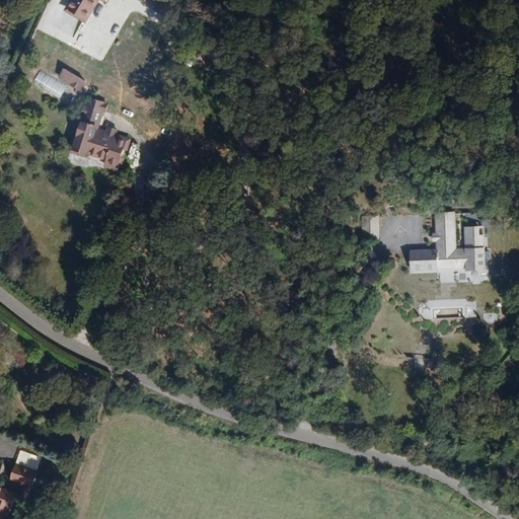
[(69,0),(64,10),(82,21),(94,0),(69,0)]
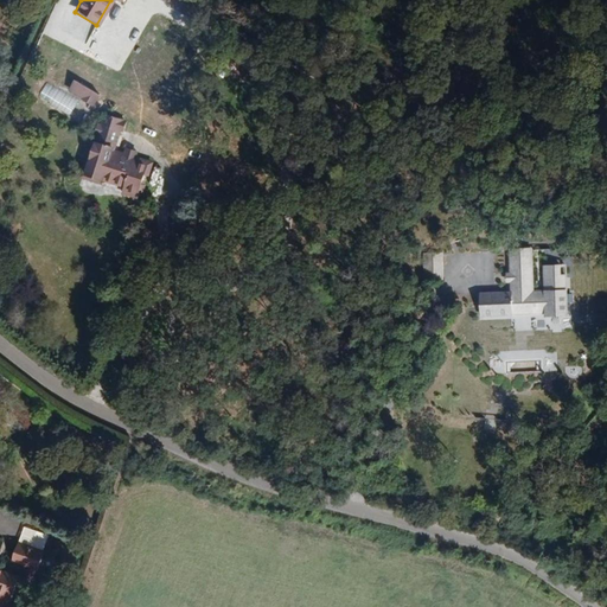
[(102,94),(77,77),(69,89),(95,106),(102,94)]
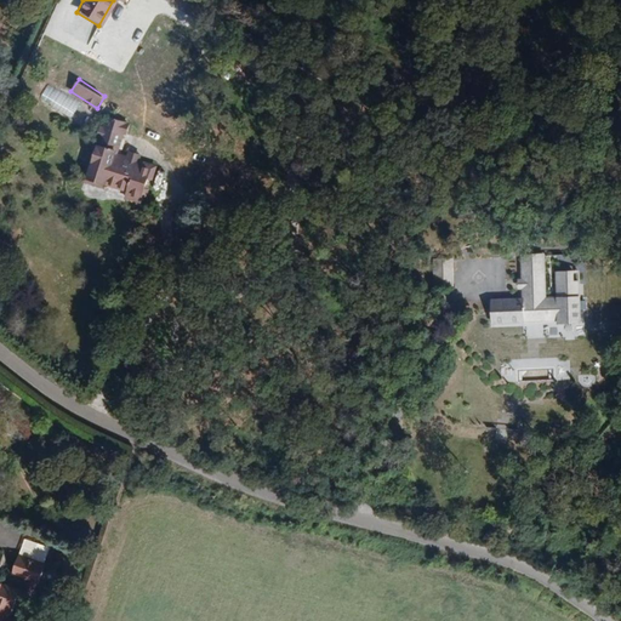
[(47,85),(39,98),(73,118),(80,104),(47,85)]
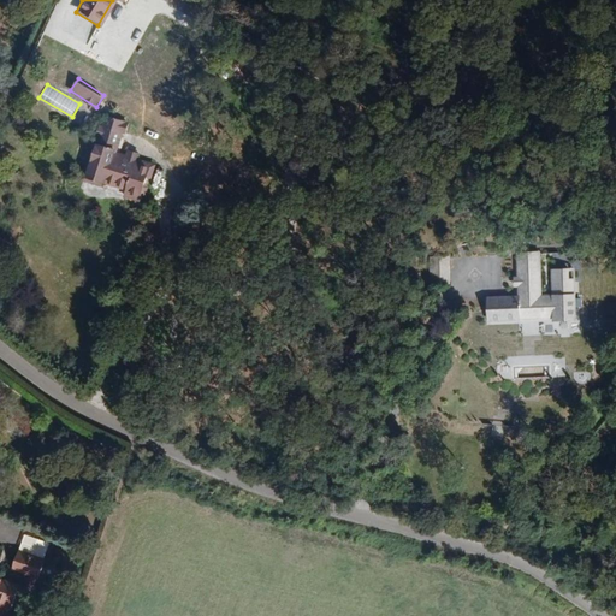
[(149,166),(114,155),(117,150),(123,130),(104,124),(98,143),(104,146),(99,158),(94,155),(88,175),(129,188),(126,194),(140,199),(147,177),(149,166)]
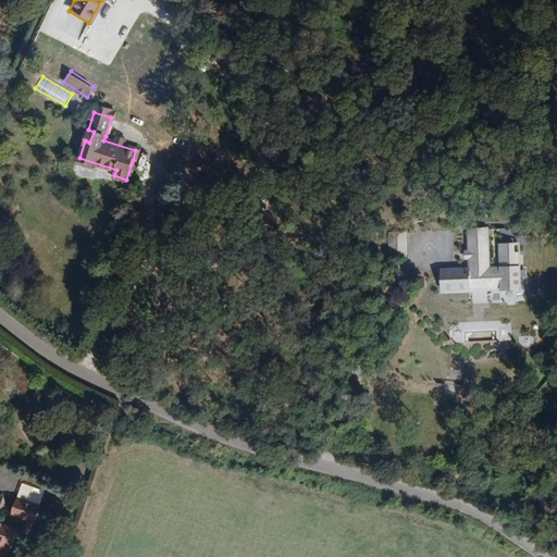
[(141,147),(106,136),(103,140),(135,150),(133,160),(137,161),(141,147)]
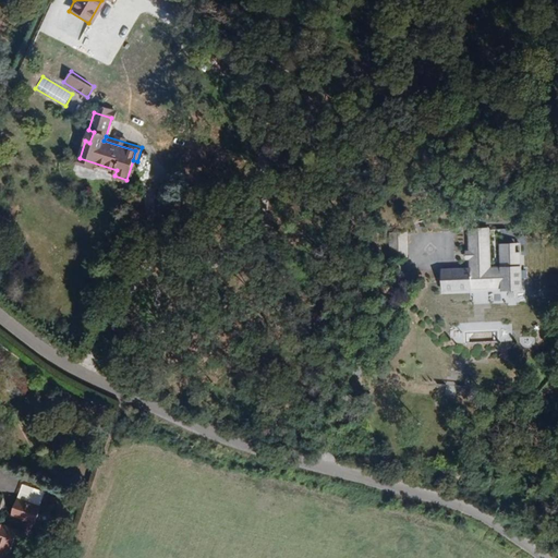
[(440,269),(441,291),(501,289),(502,303),(521,302),(519,244),(499,244),(500,268),(490,268),(489,228),(468,229),(469,252),(465,252),(466,259),(469,259),(469,268),(440,269)]
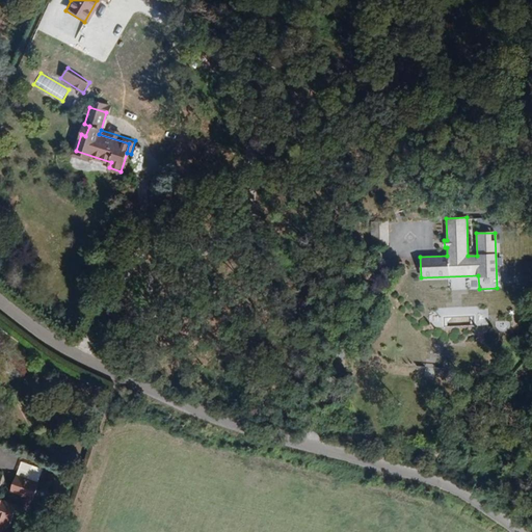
[(468,218),(469,255),(476,255),(475,231),(477,231),(476,218),(468,218)]
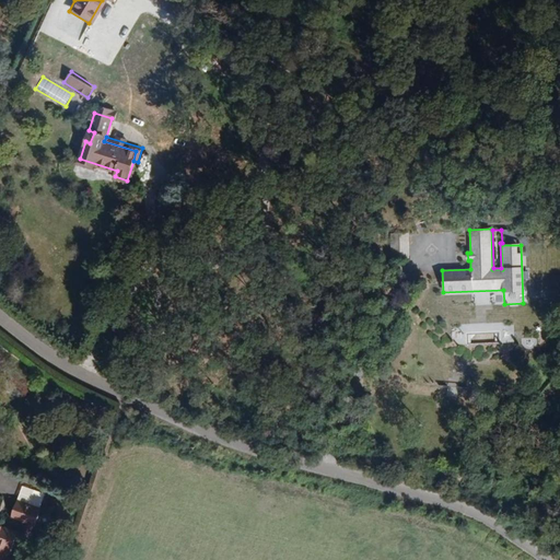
[(407,233),(391,234),(391,272),(408,272),(407,233)]
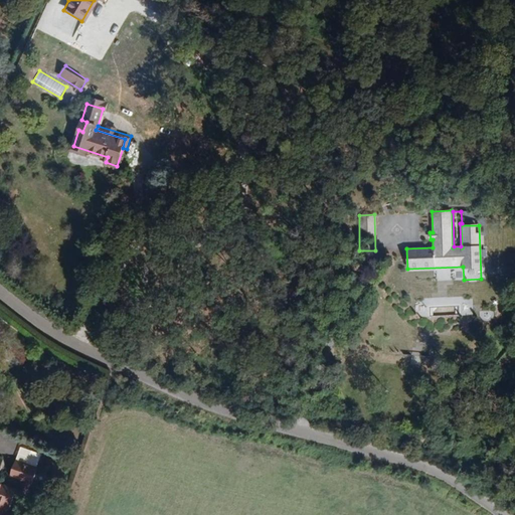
[(483,312),(484,320),(494,319),(493,311),(483,312)]
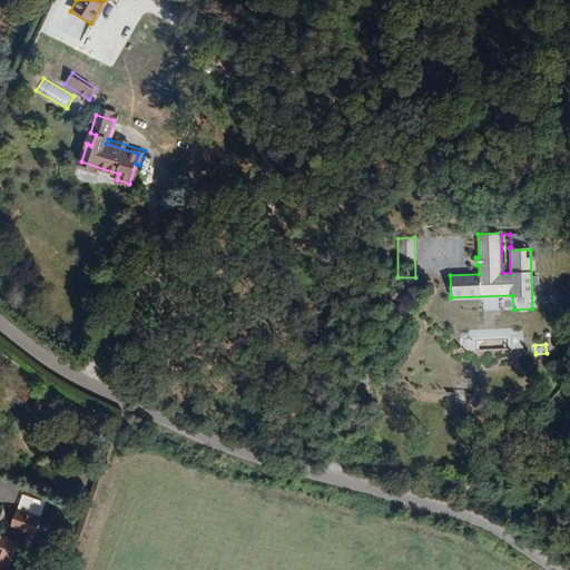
[(455,403),(465,404),(467,394),(455,394),(455,403)]
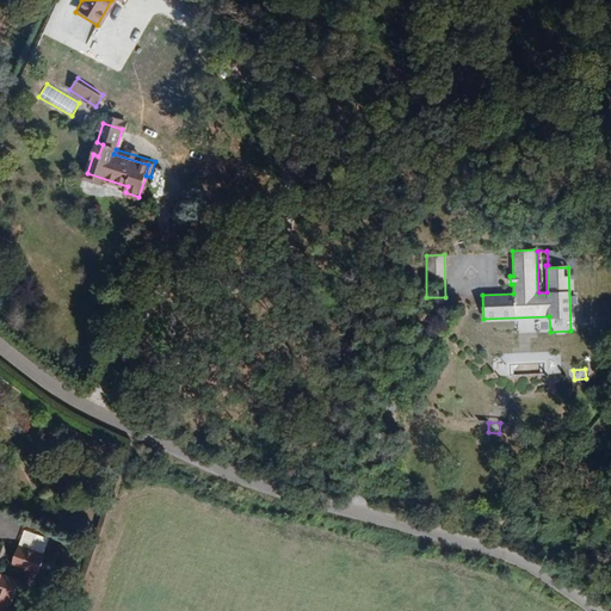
[(35,541),(29,560),(55,568),(61,548),(35,541)]
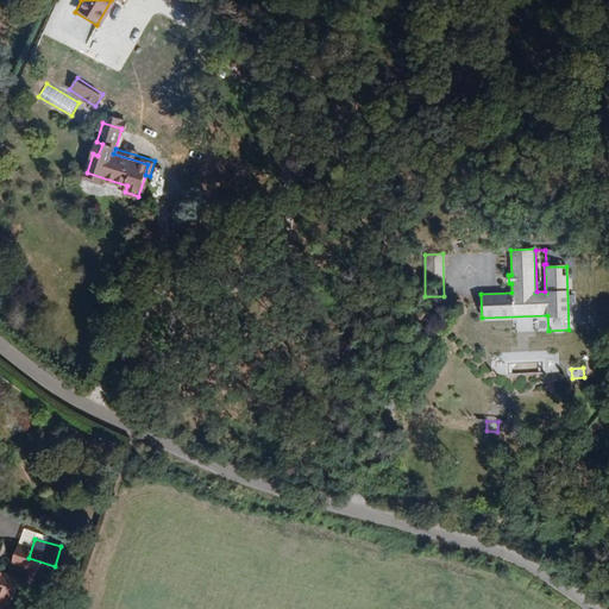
[(0,584),(1,585),(2,582),(10,584),(8,588),(10,588),(4,608),(10,608),(25,608),(37,573),(14,566),(13,570),(6,567),(7,564),(0,562),(0,584)]
